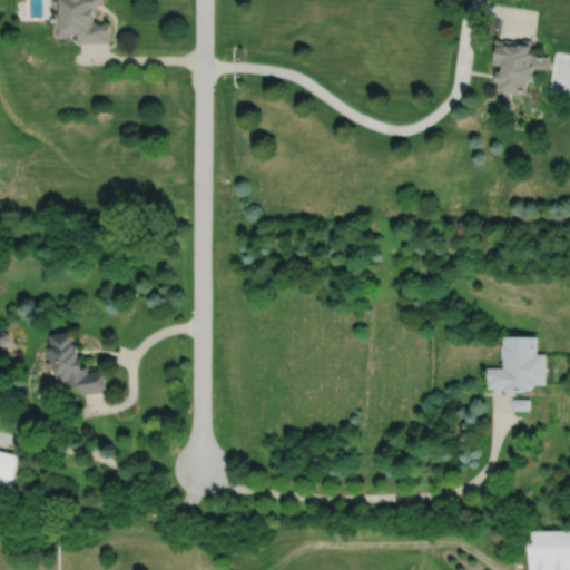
[(62,0),(62,10),(56,10),(56,26),(62,26),(62,31),(80,31),(80,41),(109,41),(109,33),(110,33),(110,22),(95,22),(95,18),(96,18),(96,9),(98,9),(98,2),(104,2),(104,0),(62,0)]
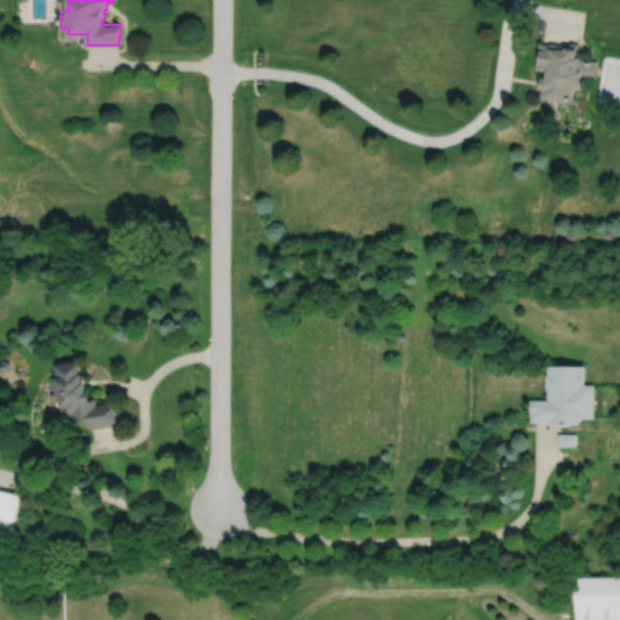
[(585,81),(585,76),(596,78),(598,59),(584,58),(585,50),(580,49),(580,46),(579,46),(579,42),(569,41),(569,45),(550,41),(549,44),(539,41),(535,68),(545,69),(544,75),(540,75),(539,86),(543,87),(541,96),(560,98),(560,101),(567,101),(567,99),(572,101),(574,84),(580,85),(585,81)]
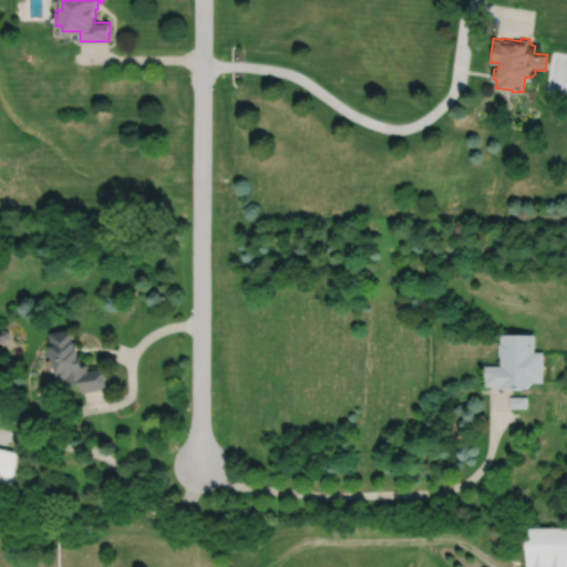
[(2,329),(0,330),(0,340),(4,342),(10,338),(9,331),(2,329)]
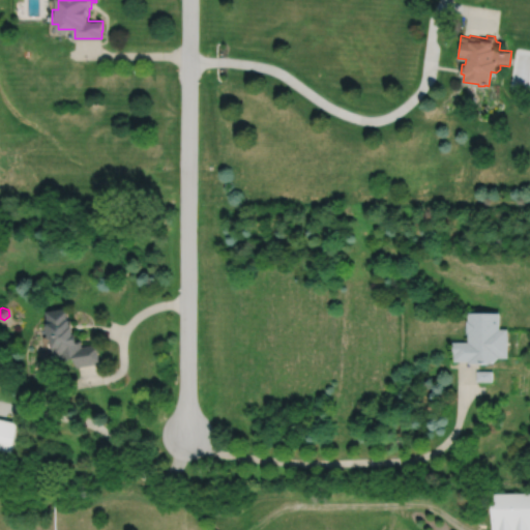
[(47,311),(49,323),(46,326),(47,335),(45,336),(42,340),(45,352),(48,354),(51,353),(54,356),(60,355),(61,360),(76,358),(77,367),(101,363),(98,344),(82,346),(81,341),(78,341),(77,333),(75,333),(71,319),(69,320),(67,307),(47,311)]
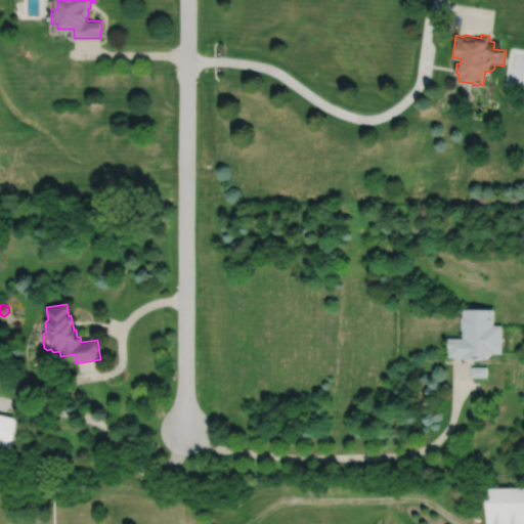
[(464,308),(464,317),(462,317),(462,329),(464,329),(463,338),(448,338),(448,350),(449,350),(449,356),(464,357),(464,359),(486,359),(492,353),(503,353),(503,324),(494,324),(494,308),(464,308)]
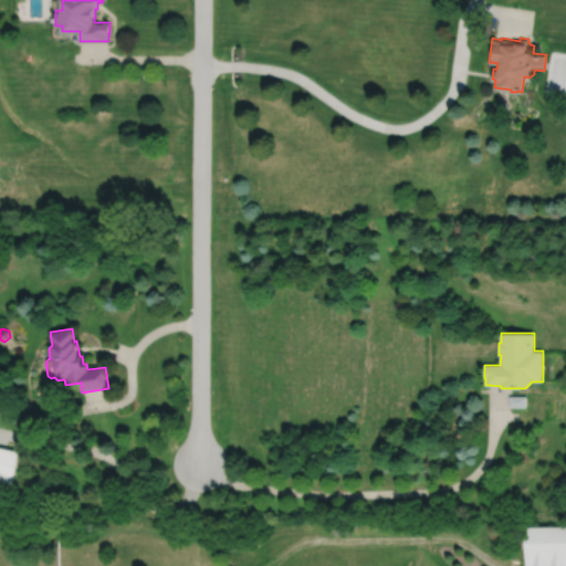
[(510,396),(510,407),(526,407),(526,396),(510,396)]
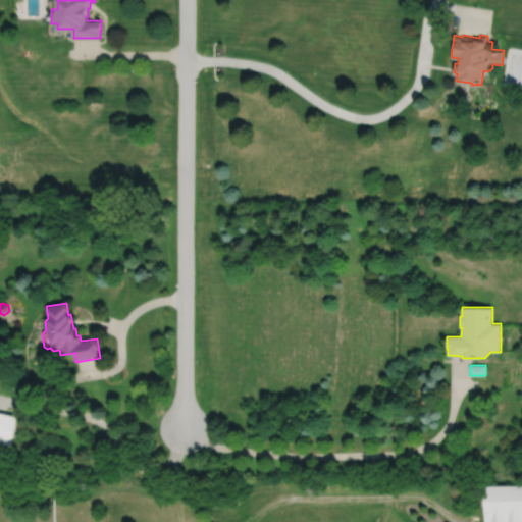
[(0,413),(0,442),(11,446),(17,417),(0,413)]
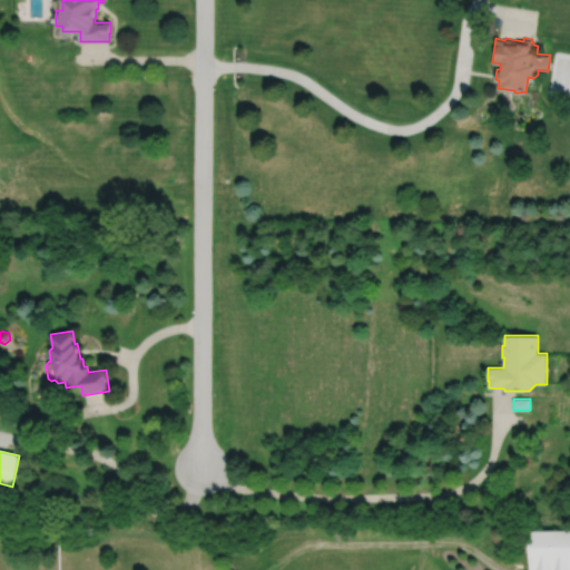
[(569,569),(569,531),(530,531),(530,569),(569,569)]
